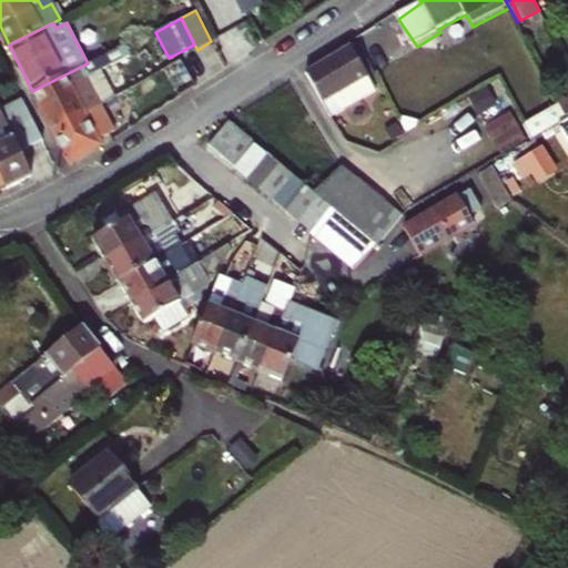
[(350,46),(305,72),(332,115),(375,89),(350,46)]
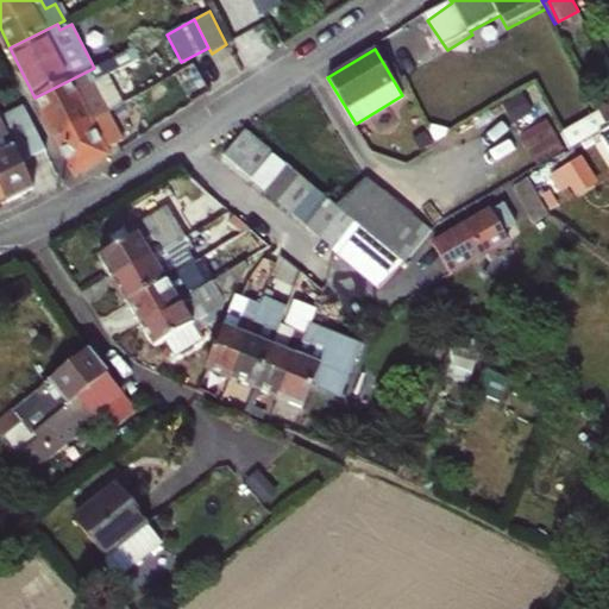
[(35,98),(49,124),(67,114),(79,135),(94,126),(92,121),(110,111),(95,83),(125,68),(119,55),(94,68),(35,98)]
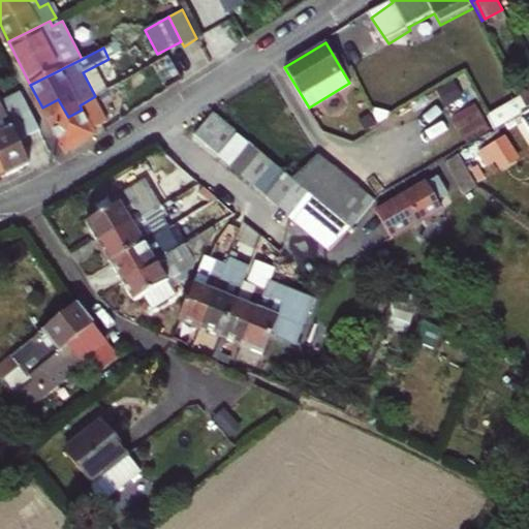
[(22,93),(0,101),(0,104),(19,141),(40,130),(22,93)]
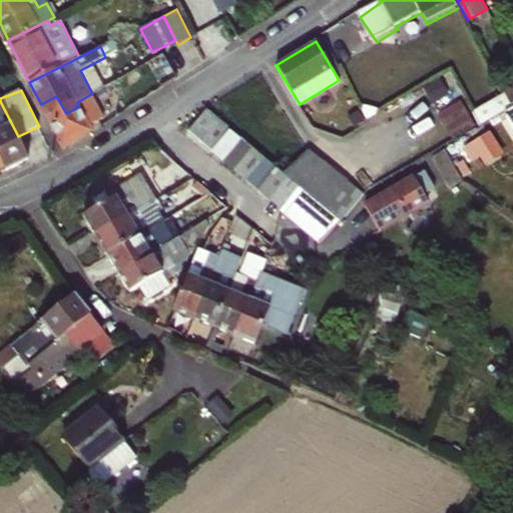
[(41,104),(62,147),(92,129),(90,126),(104,117),(92,93),(77,102),(79,106),(66,113),(56,96),(41,104)]
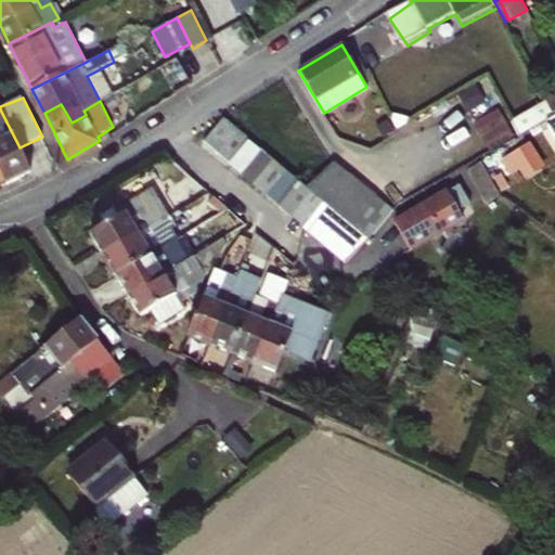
[(502,107),(479,119),(490,141),(514,129),(502,107)]
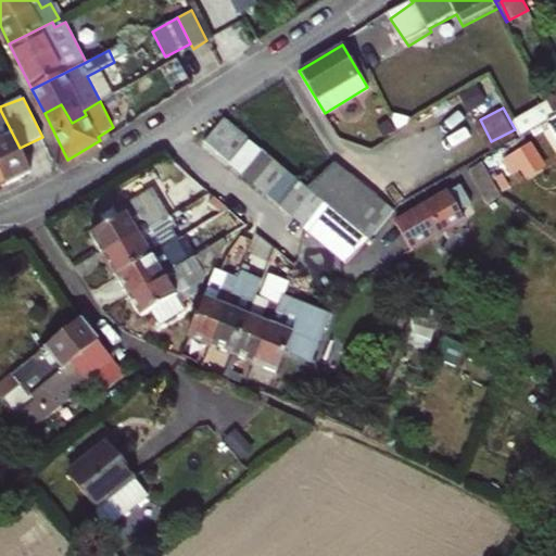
[(0,173),(5,185),(32,173),(20,148),(0,110),(0,173)]
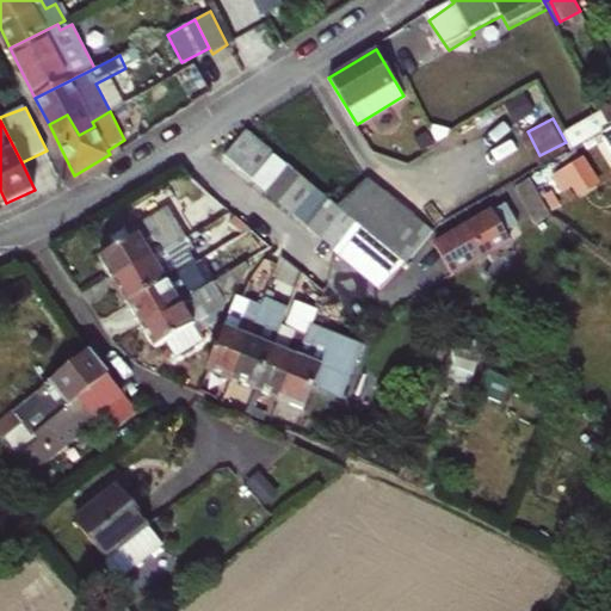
[(224,156),(253,180),(275,154),(245,130),(224,156)]
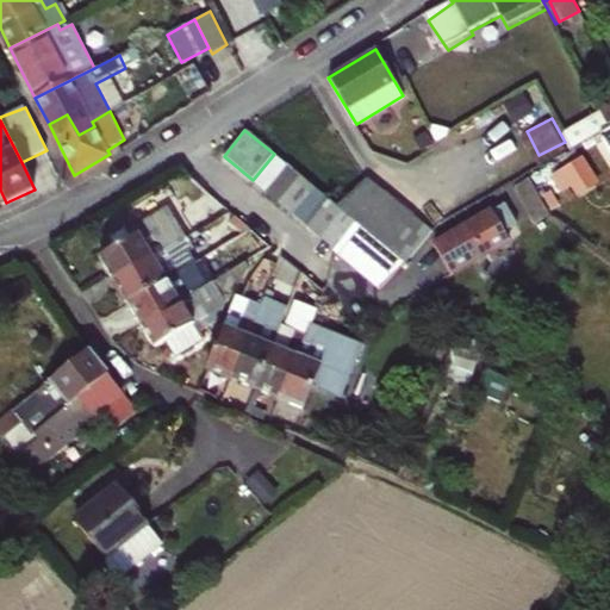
[(274,154),(253,180),(266,192),(287,166),(274,154)]
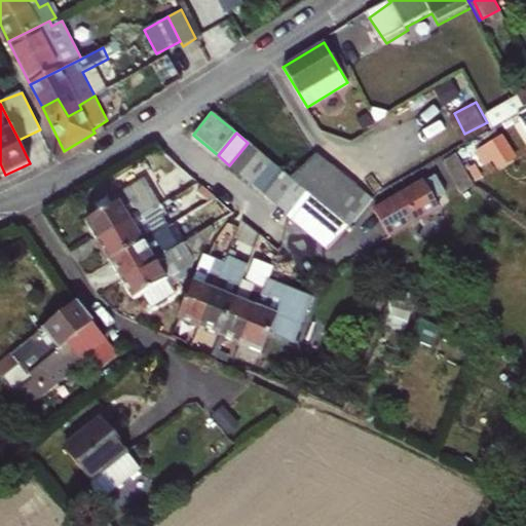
[(478,150),(490,170),(519,153),(506,133),(478,150)]
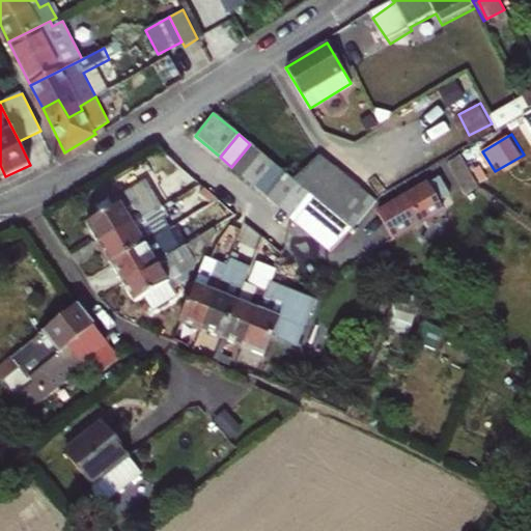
[(231,167),(244,177),(262,154),(250,144),(231,167)]
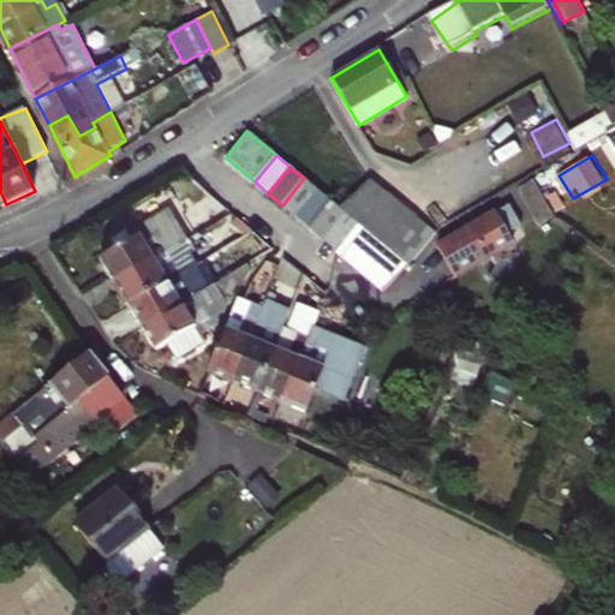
[(304,178),(282,206),(294,216),(316,189),(304,178)]
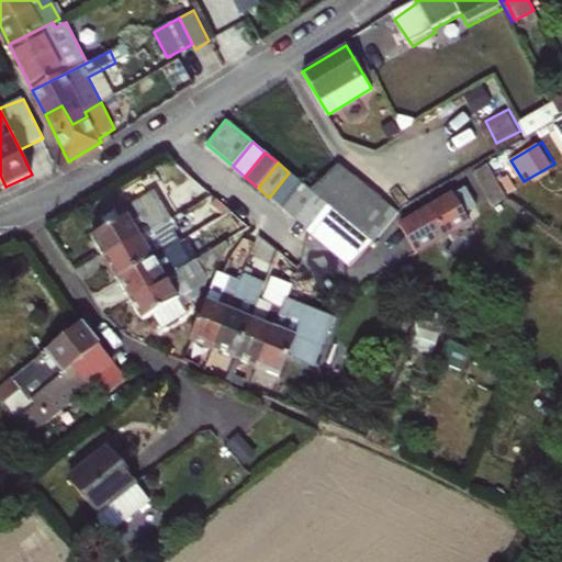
[(328,205),(372,242),(395,215),(397,214),(337,165),(310,190),(316,194),(328,205)]
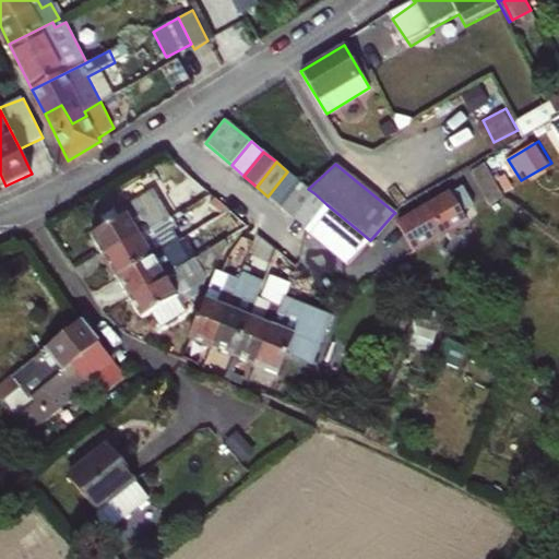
[(486,167),(473,175),(491,209),(504,201),(486,167)]
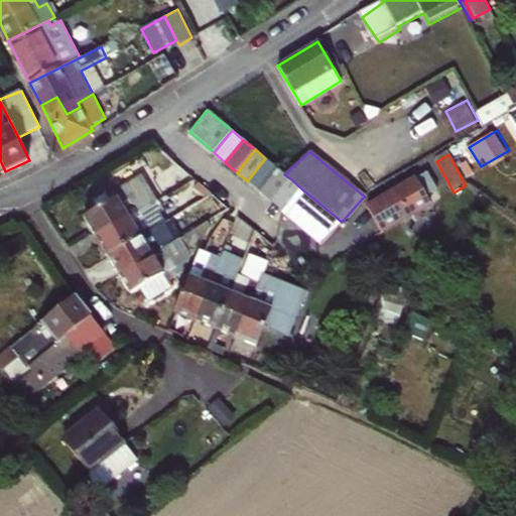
[(259,191),(278,168),(265,158),(247,181),(259,191)]
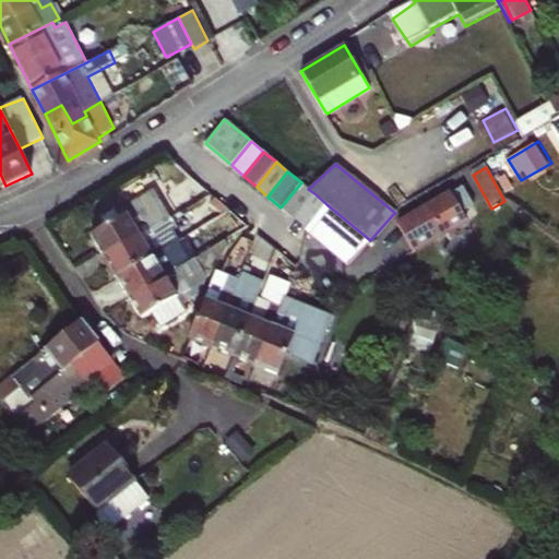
[(294,218),(314,193),(308,189),(301,182),(281,207),(294,218)]
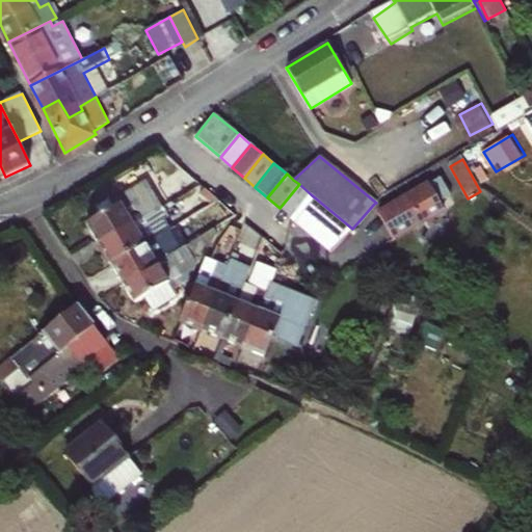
[(100,244),(162,207),(145,180),(111,202),(114,208),(89,223),(100,244)]
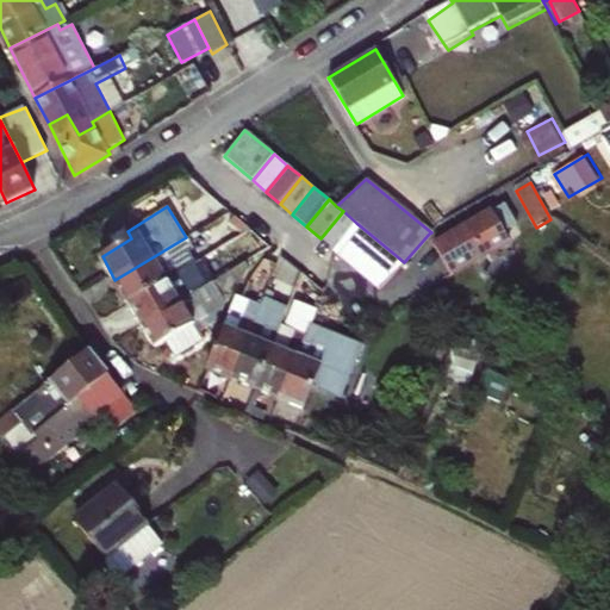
[(334,250),(356,223),(343,211),(321,238),(334,250)]
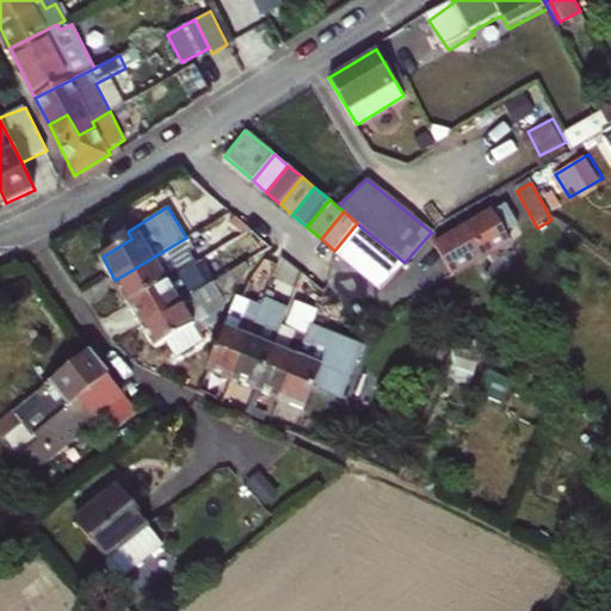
[(487,257),(511,244),(493,213),(471,226),(487,254),(487,257)]
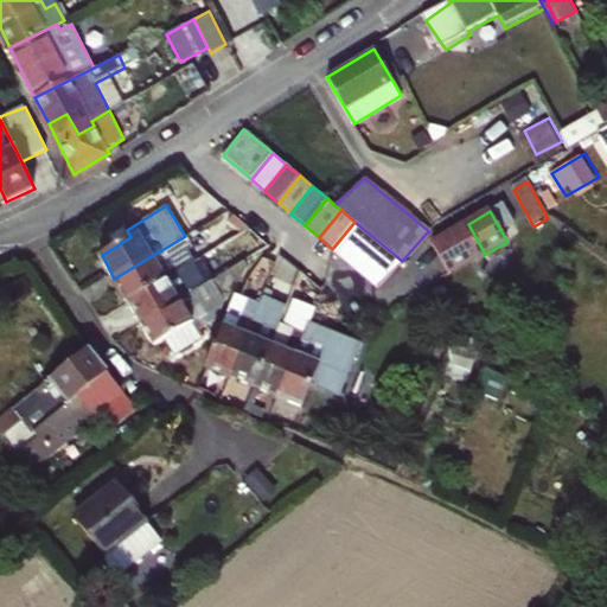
[(355,222),(332,249),(358,270),(387,280),(402,261),(355,222)]
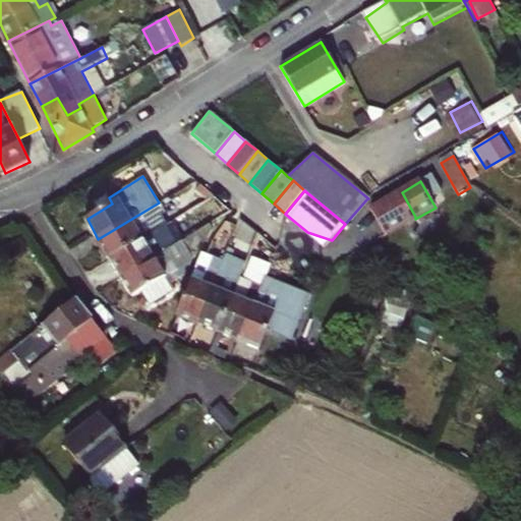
[(415,217),(402,192),(371,210),(387,235),(415,219),(415,217)]
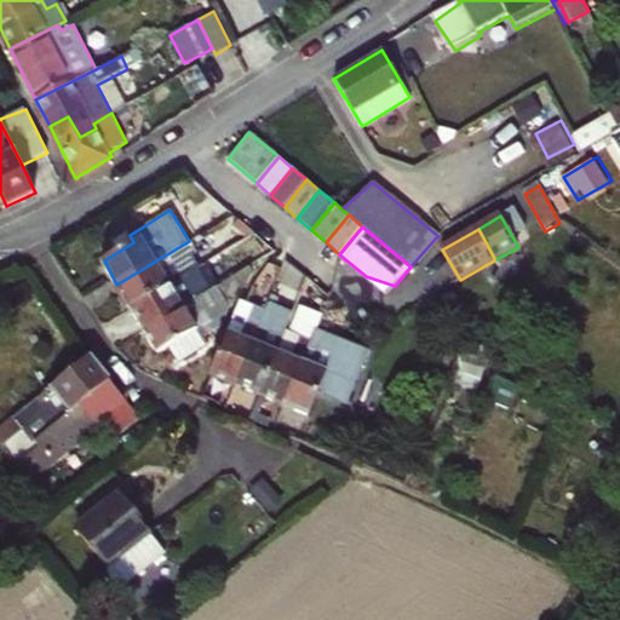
[(99,253),(104,260),(133,242),(130,235),(99,253)]
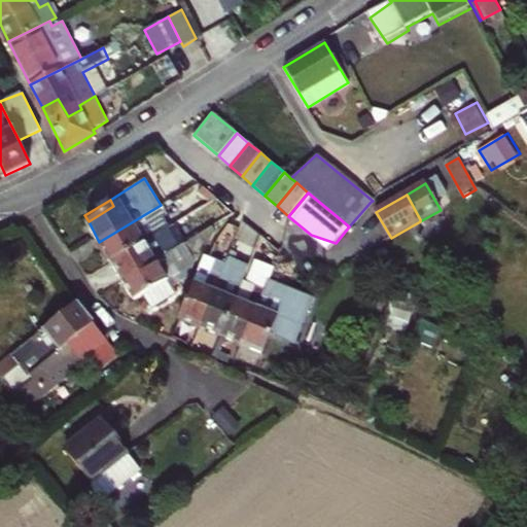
[(111,261),(165,230),(159,220),(167,214),(161,205),(99,242),(111,261)]
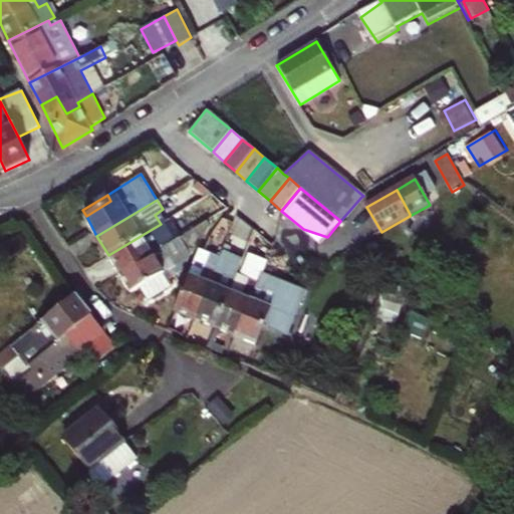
[(175,239),(119,273),(132,294),(164,274),(167,280),(184,270),(191,254),(189,250),(211,227),(207,220),(175,239)]
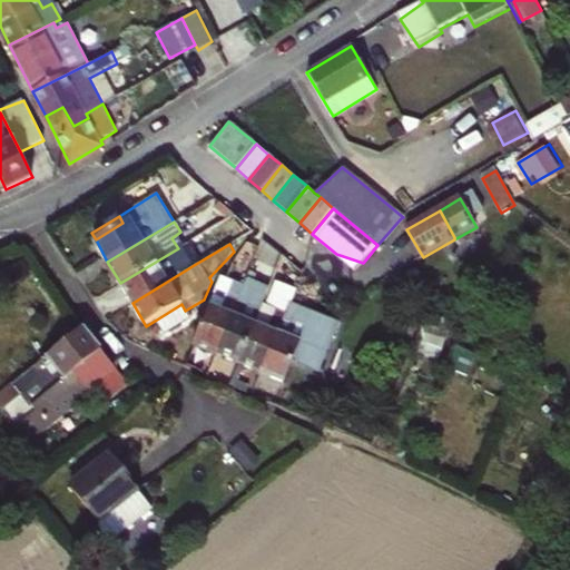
[(183,245),(178,248),(120,283),(133,303),(194,265),(183,245)]
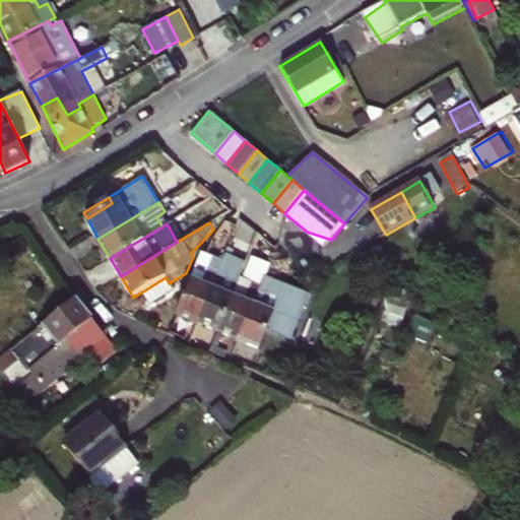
[(197,322),(222,262),(201,253),(177,313),(197,322)]
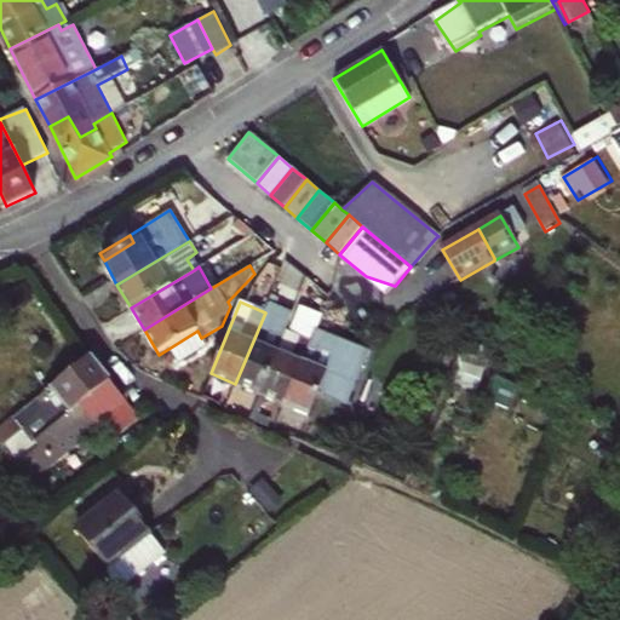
[(269,303),(265,313),(235,384),(259,394),(286,329),(280,326),(287,310),(269,303)]
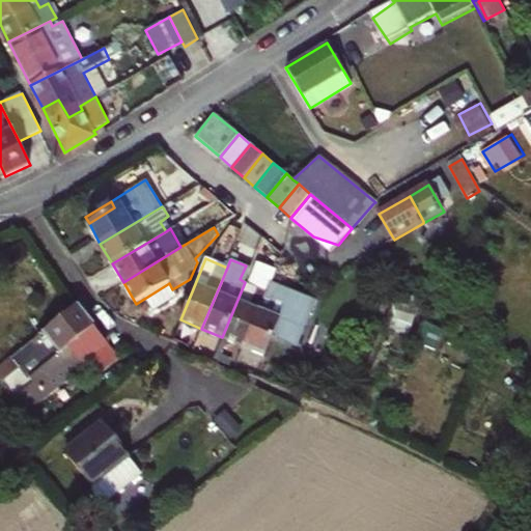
[(249,283),(245,282),(222,337),(244,345),(271,281),(275,271),(257,263),(249,283)]
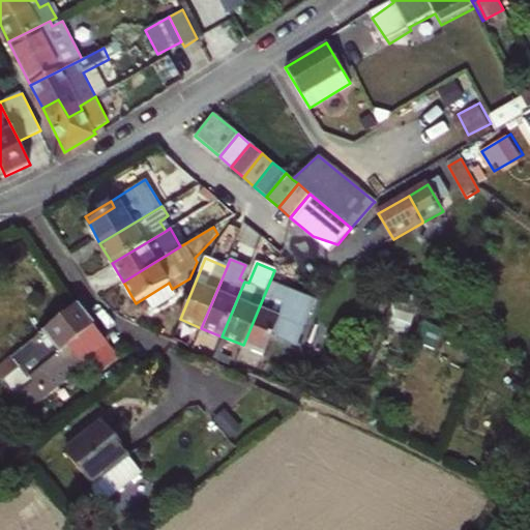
[(316,300),(270,281),(243,345),(265,353),(272,335),(296,346),(316,300)]
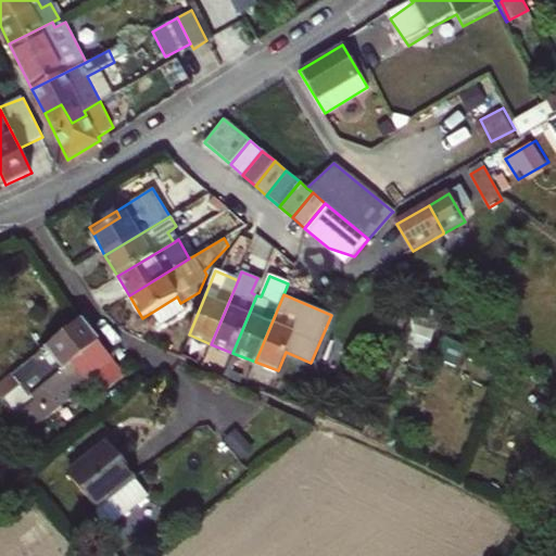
[(81,318),(0,383),(0,397),(27,431),(74,393),(83,403),(123,371),(81,318)]
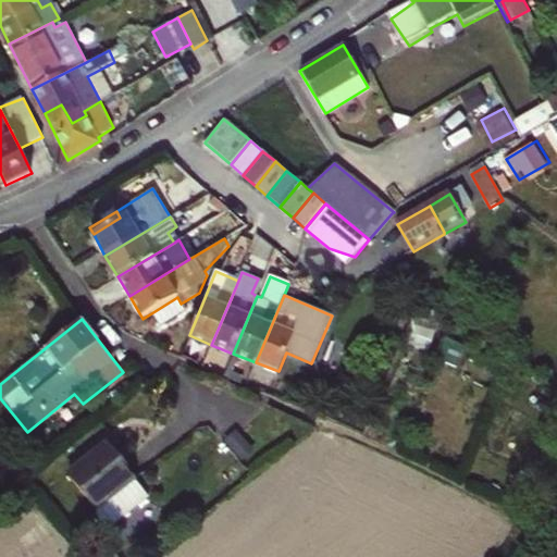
[(408,334),(428,343),(432,333),(411,324),(408,334)]
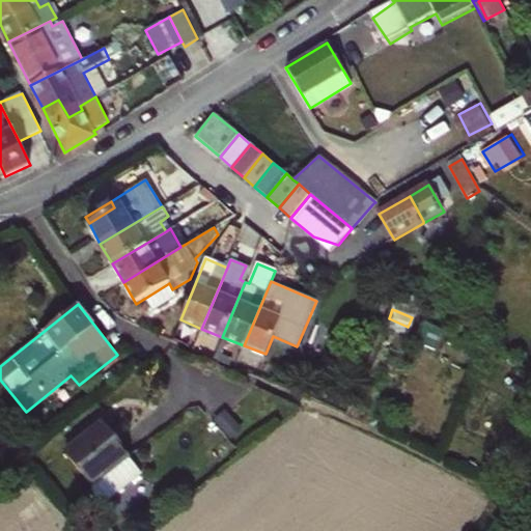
[(408,327),(389,318),(384,331),(402,338),(408,327)]
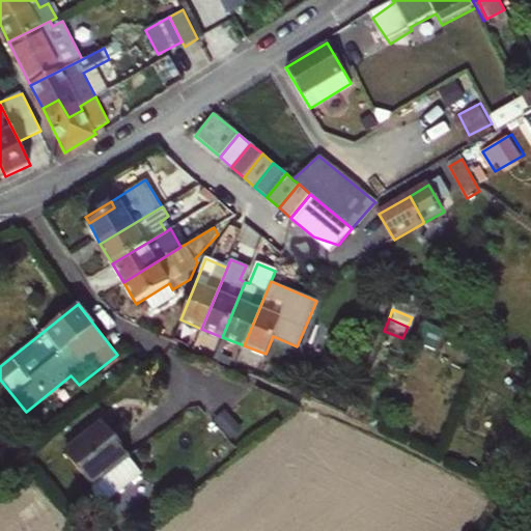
[(443,330),(425,323),(417,342),(435,350),(443,330)]
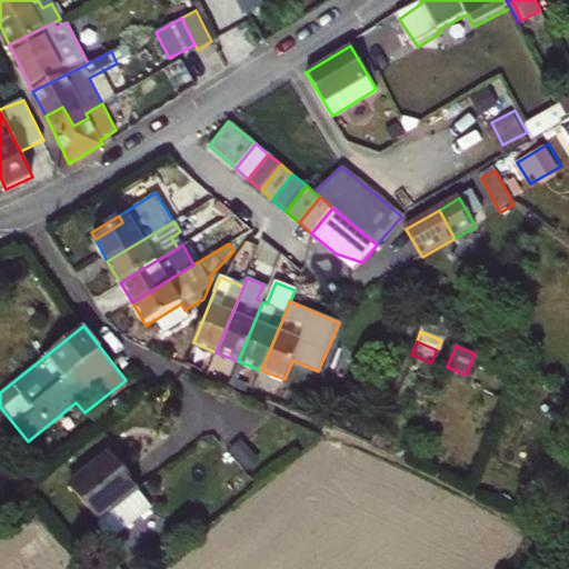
[(111,456),(70,488),(98,522),(103,546),(153,507),(111,456)]
